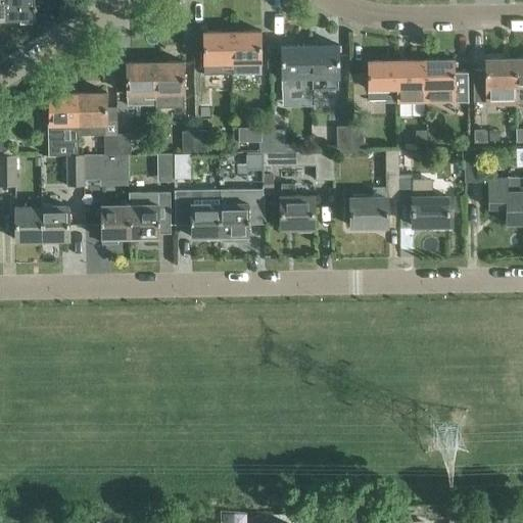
[(4,0),(5,19),(20,19),(20,22),(32,22),(32,19),(35,19),(35,0),(4,0)]
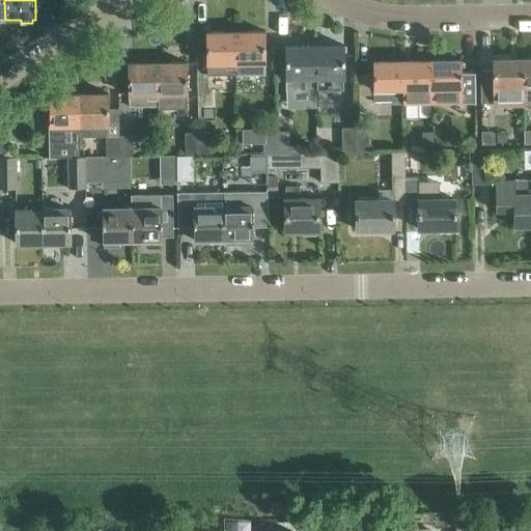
[(206,75),(236,75),(235,31),(206,32),(206,75)]
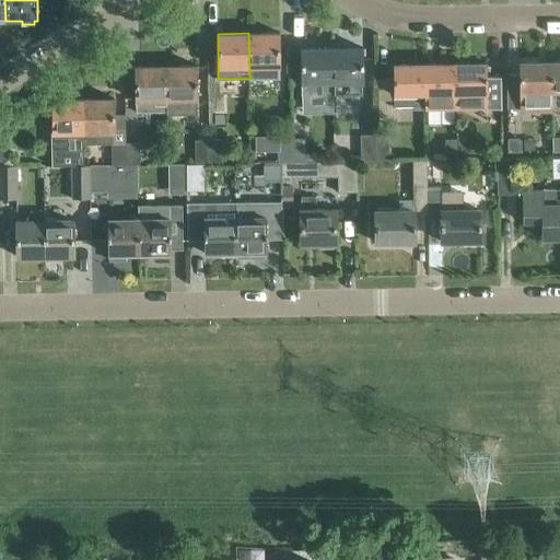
[(280,79),(279,67),(279,33),(248,33),(249,79),(249,80),(280,79)]
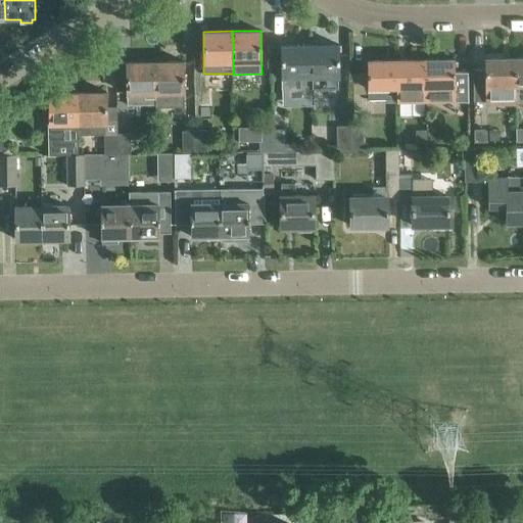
[(298,77),(311,77),(310,45),(281,45),(282,77),(283,77),(283,90),(298,89),(298,77)]
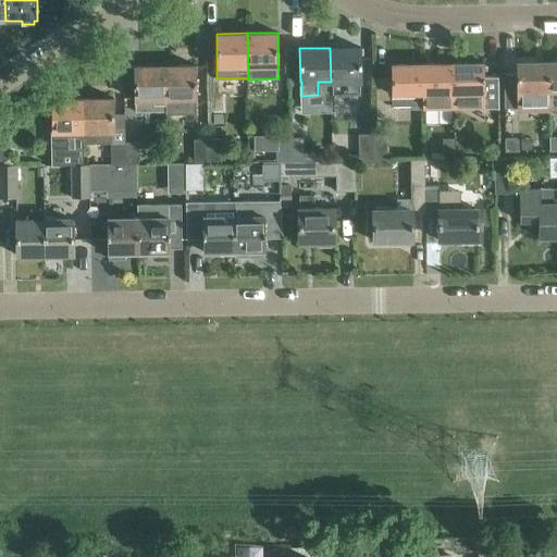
[(330,48),(331,82),(331,95),(361,94),(360,48),(330,48)]
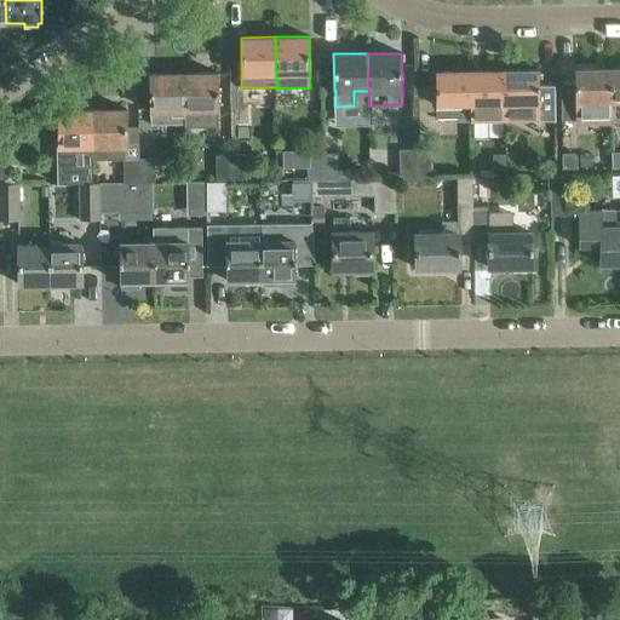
[(561,82),(561,120),(577,120),(610,120),(610,69),(575,69),(575,82),(561,82)]
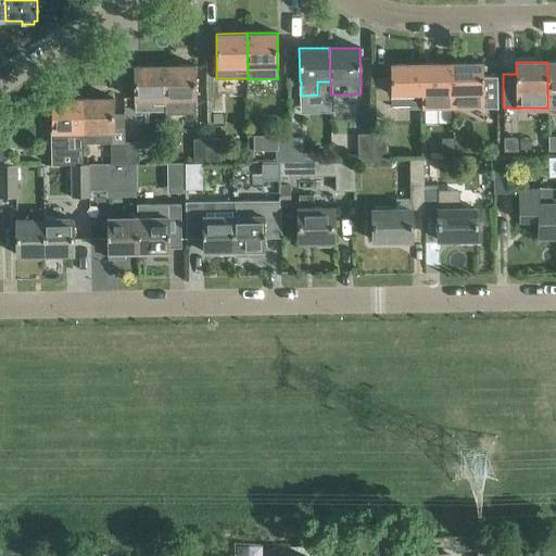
[(453,104),(452,63),(421,64),(422,105),(453,104)]
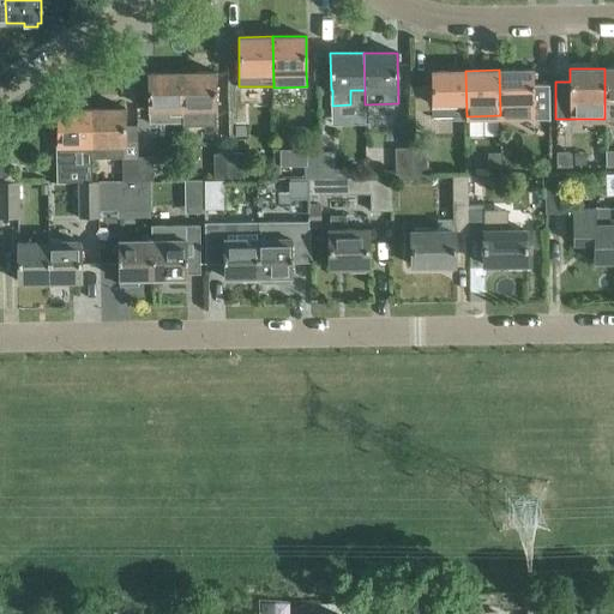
[(499,70),(500,115),(533,115),(533,120),(551,120),(549,82),(548,82),(548,84),(534,84),(534,70),(499,70)]
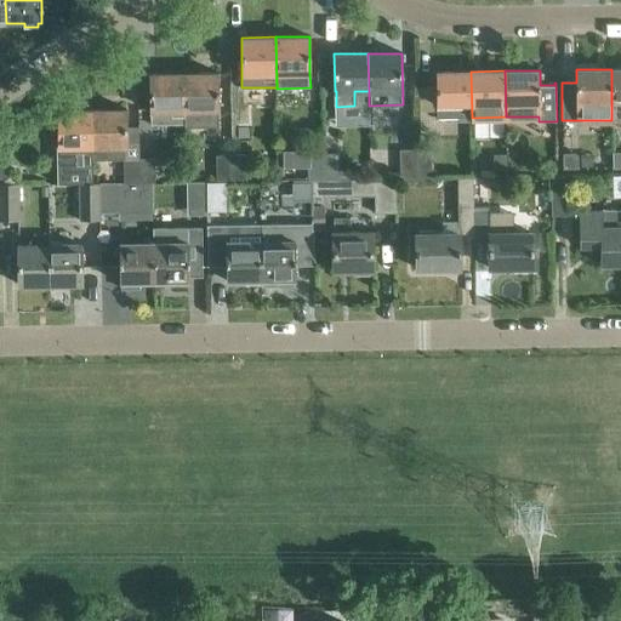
[(437,118),(472,118),(471,72),(436,72),(437,118)]
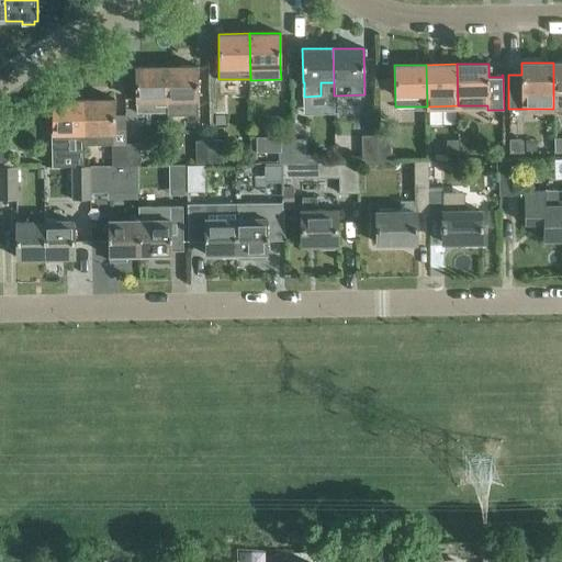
[(136,113),(167,112),(166,66),(135,66),(136,113)]
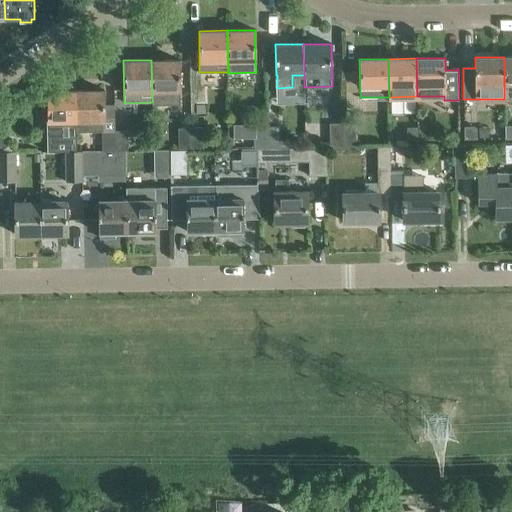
[(179,60),(151,60),(152,102),(152,105),(180,104),(180,102),(179,60)]
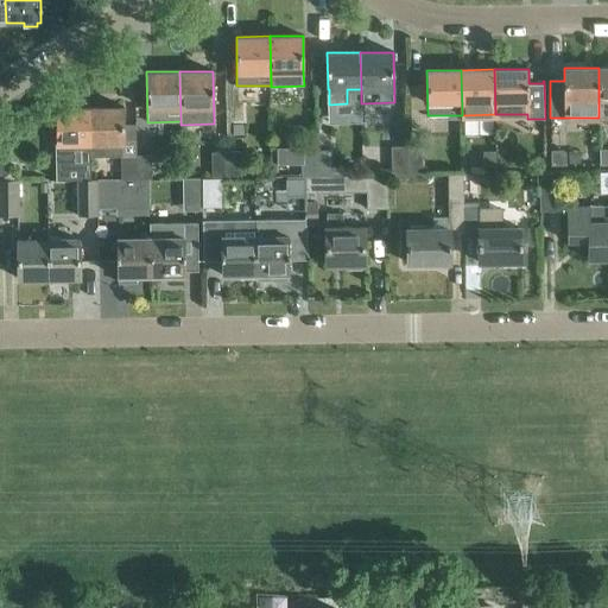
[(58,145),(55,146),(55,179),(78,179),(92,179),(92,157),(92,151),(92,145),(92,144),(90,107),(57,107),(58,145)]
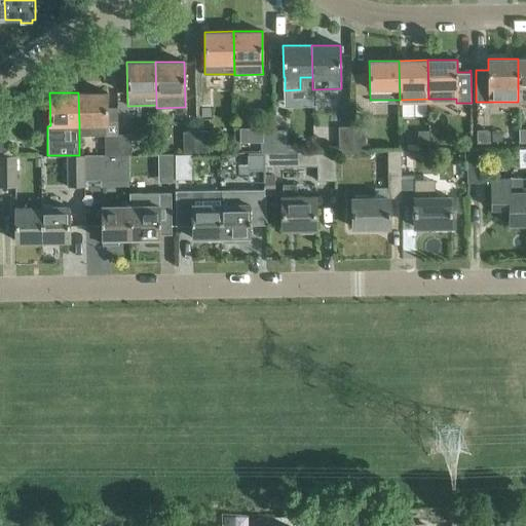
[(107,92),(78,92),(79,124),(79,125),(79,130),(79,136),(105,135),(105,155),(118,154),(118,134),(118,115),(118,107),(108,107),(107,92)]
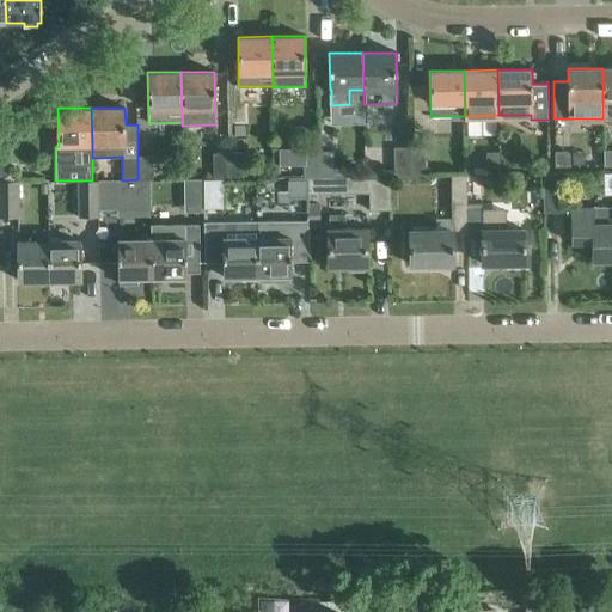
[(393,147),(395,176),(410,176),(409,147),(393,147)]
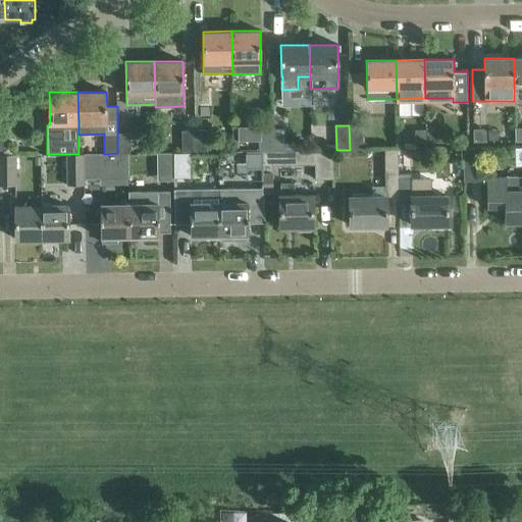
[(362,125),(349,125),(350,150),(363,150),(362,125)]
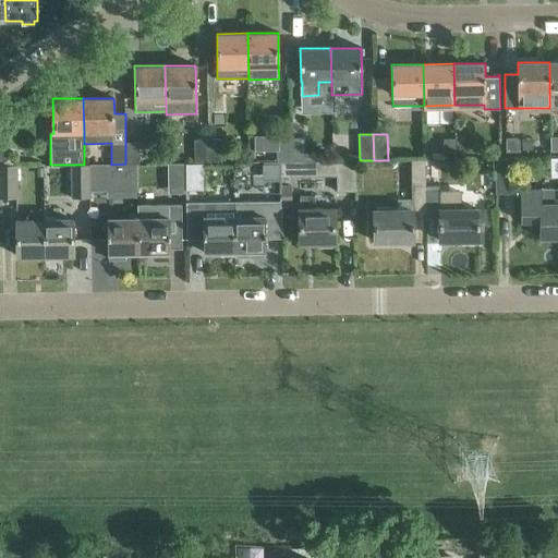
[(277,154),(277,137),(254,138),(254,154),(277,154)]
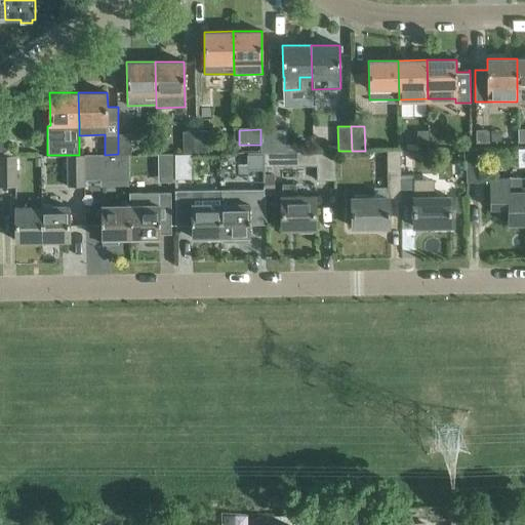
[(264,152),(265,152),(274,152),(273,129),(260,129),(260,145),(260,152),(264,152)]
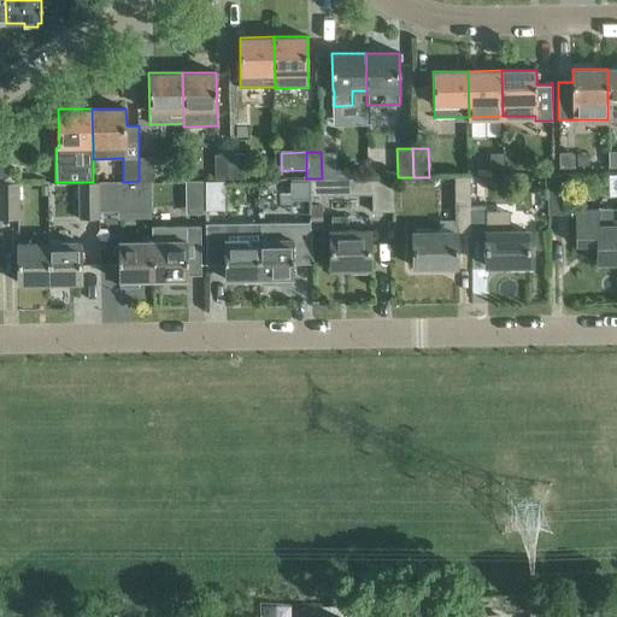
[(321,152),(322,178),(338,178),(336,152),(321,152)]
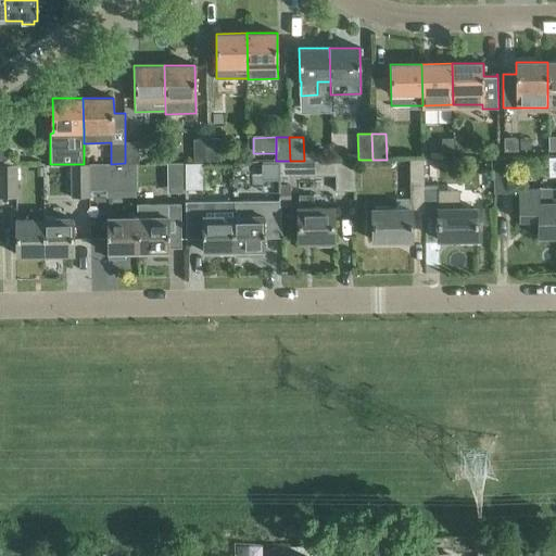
[(512,137),(504,137),(504,151),(518,151),(518,142),(512,137)]
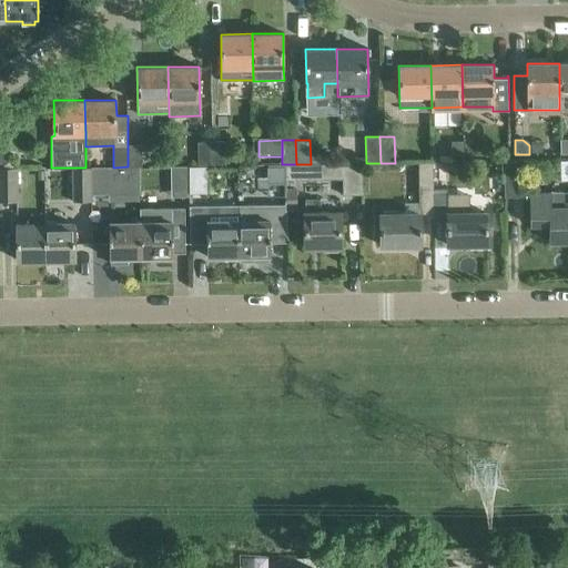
[(198,165),(206,165),(212,165),(212,141),(198,141),(198,165)]
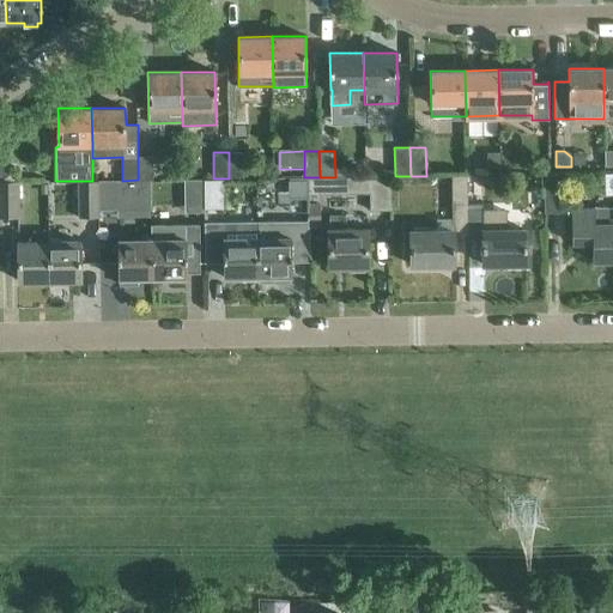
[(243,152),(229,152),(229,178),(244,178),(243,152)]
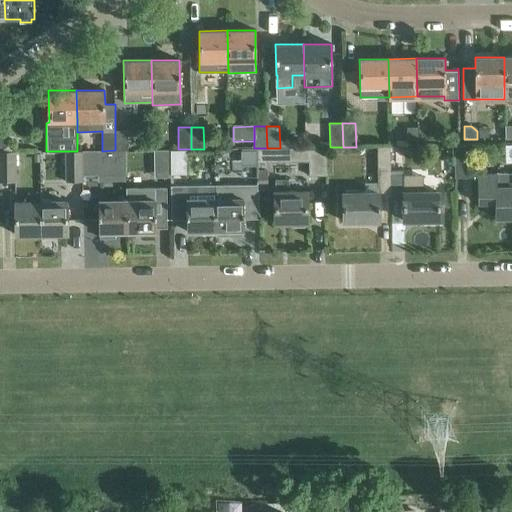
[(417,140),(417,127),(407,127),(407,140),(417,140)]
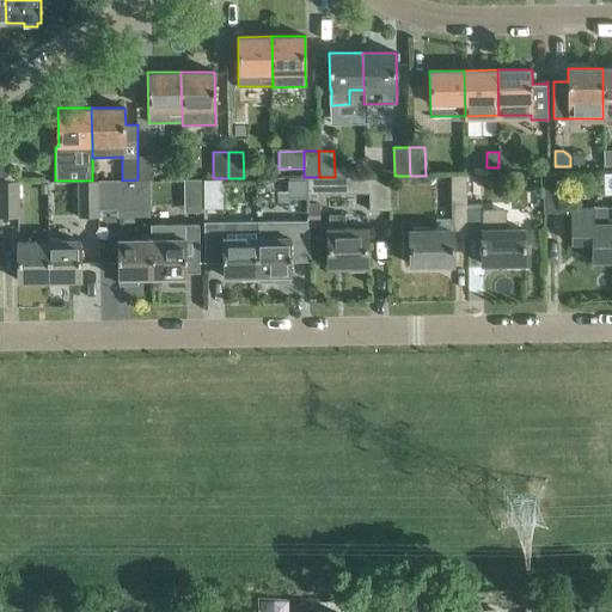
[(153,155),(138,155),(138,179),(150,179),(151,179),(153,179),(153,155)]
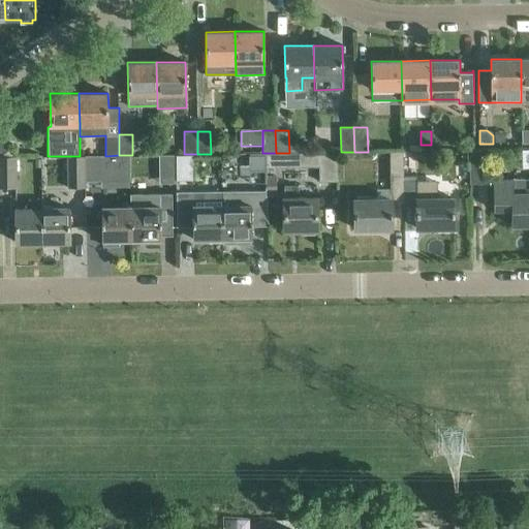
[(0,135),(0,156),(16,157),(12,148),(9,150),(0,135)]
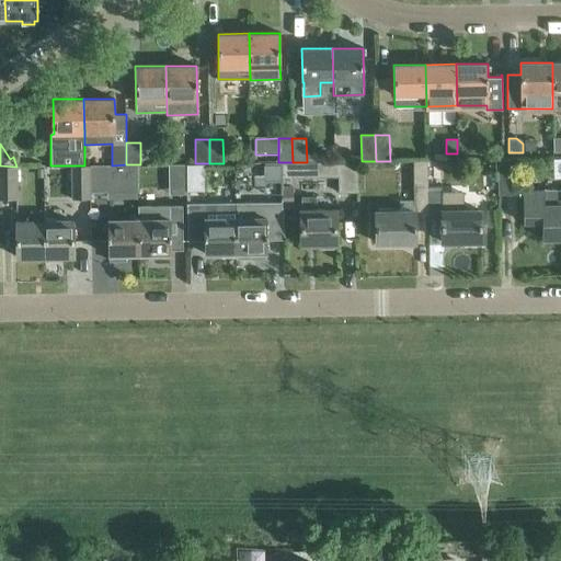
[(512,159),(497,159),(497,194),(512,194),(512,159)]
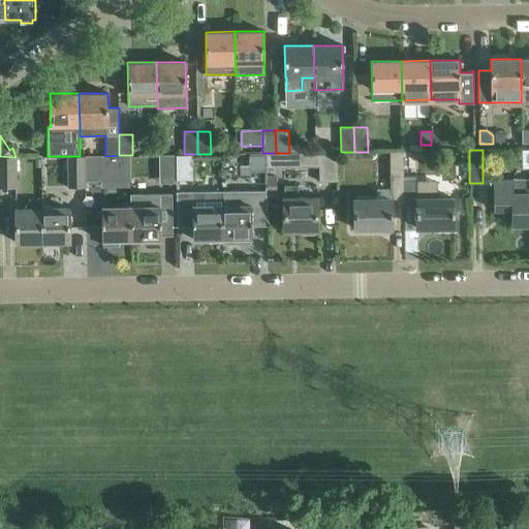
[(402,151),(390,151),(391,198),(354,199),(354,228),(392,227),(392,203),(404,203),(403,176),(403,151),(402,151)]
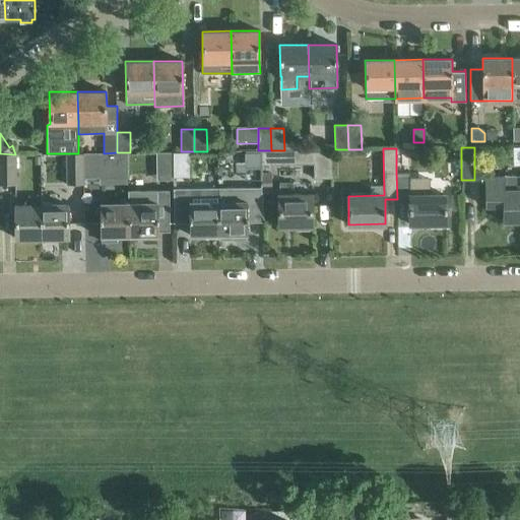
[(284,150),(271,150),(262,150),(262,164),(314,163),(314,179),(331,178),(331,149),(314,150),(310,150),(284,150)]
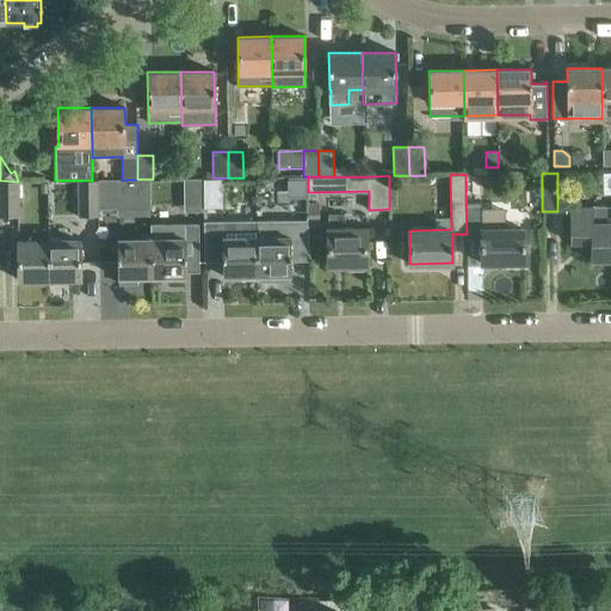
[(308,215),(307,207),(307,177),(303,177),(289,177),(289,215),(308,215)]
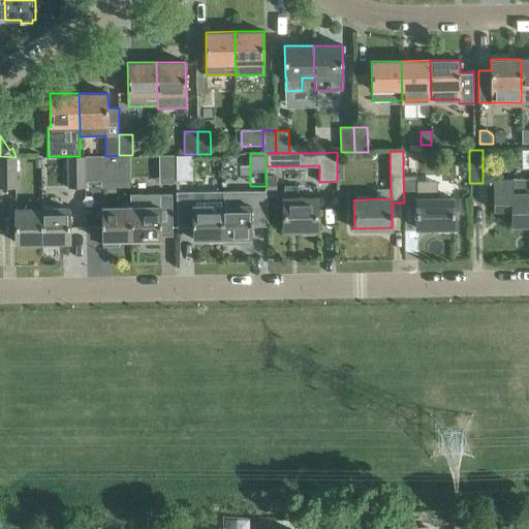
[(184,154),(176,155),(176,180),(192,179),(192,154),(184,154)]
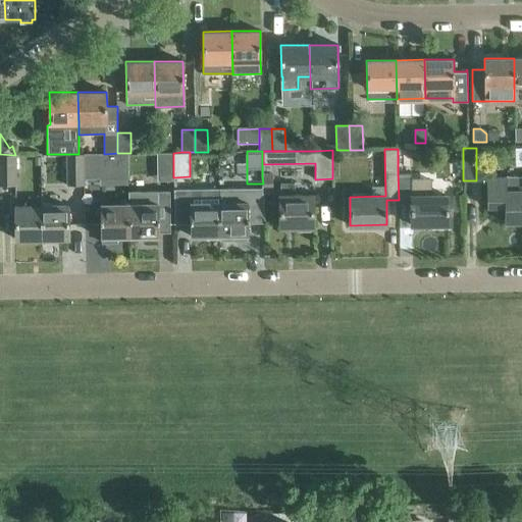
[(104,154),(84,154),(84,178),(100,178),(127,177),(127,153),(117,153),(104,154)]
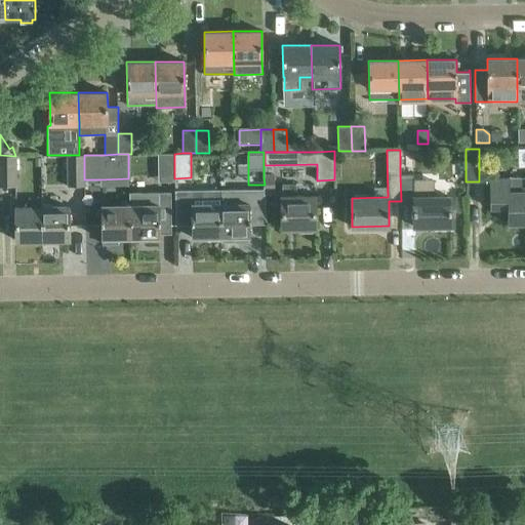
[(174,154),(158,154),(158,178),(174,178),(174,154)]
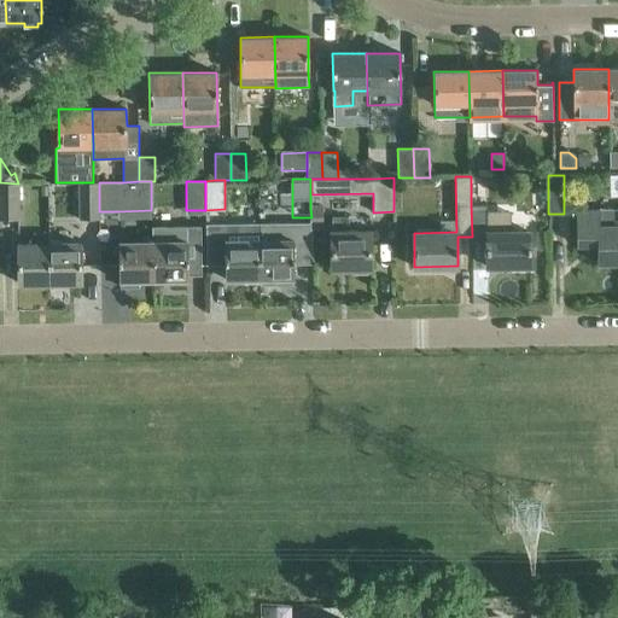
[(0,219),(18,220),(18,184),(0,182),(0,219)]
